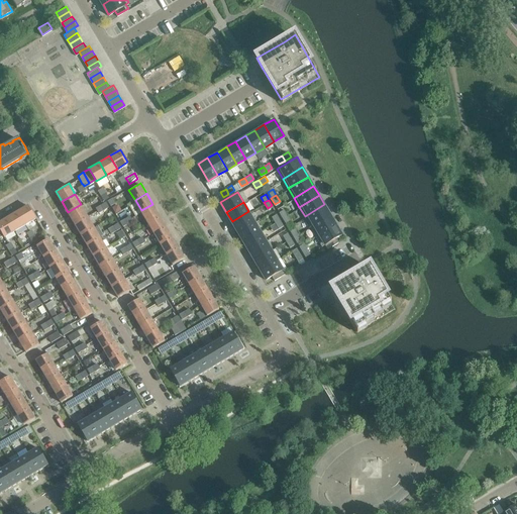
[(28,204),(17,210),(25,223),(35,216),(28,204)]
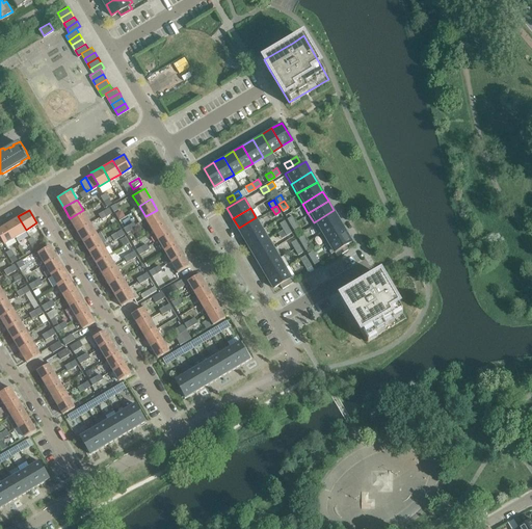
[(76,229),(89,221),(83,210),(70,218),(76,229)]
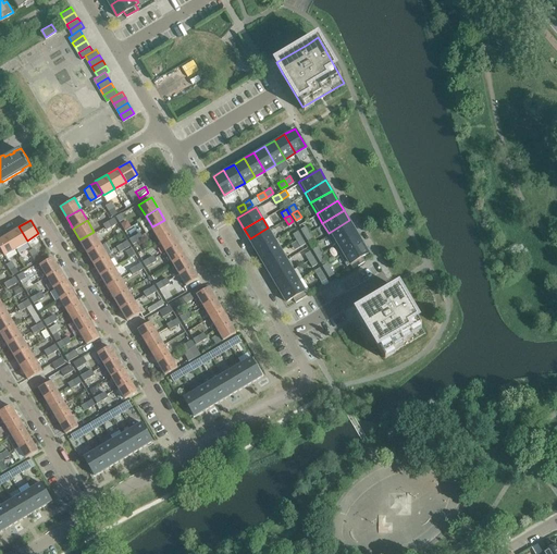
[(171,231),(164,220),(152,226),(159,238),(171,231)]
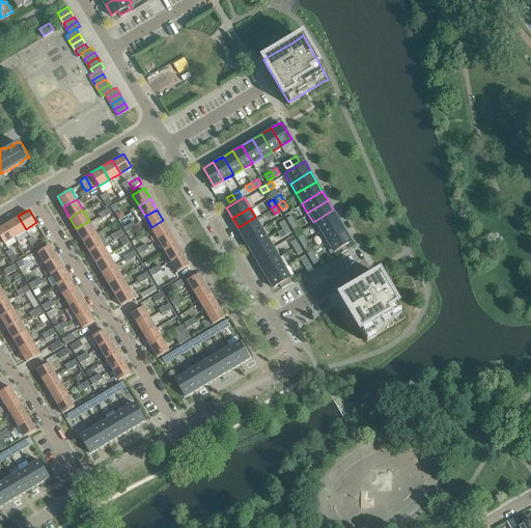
[(333,210),(313,222),(318,231),(339,219),(333,210)]
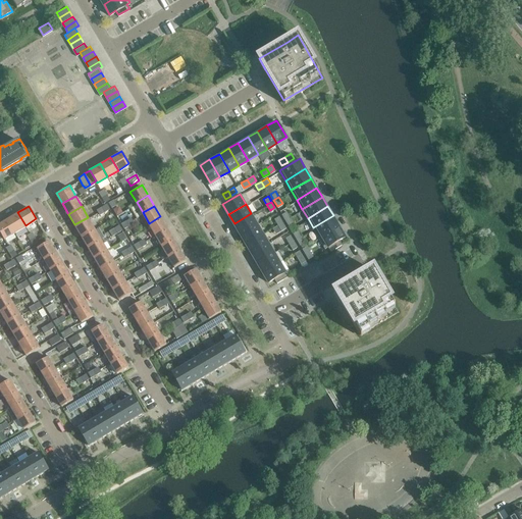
[(284,219),(290,216),(286,210),(281,213),(284,219)]
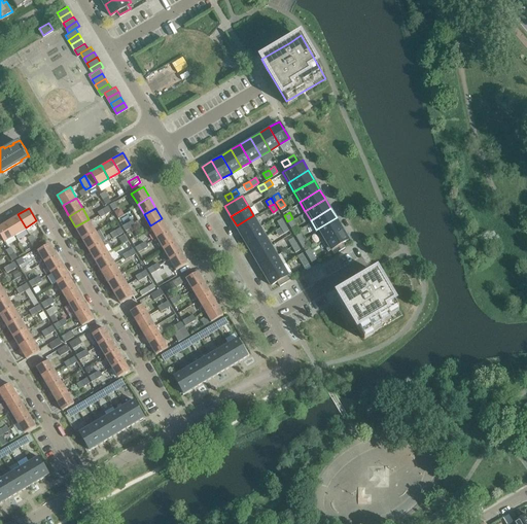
[(18,214),(7,220),(14,234),(26,228),(18,214)]
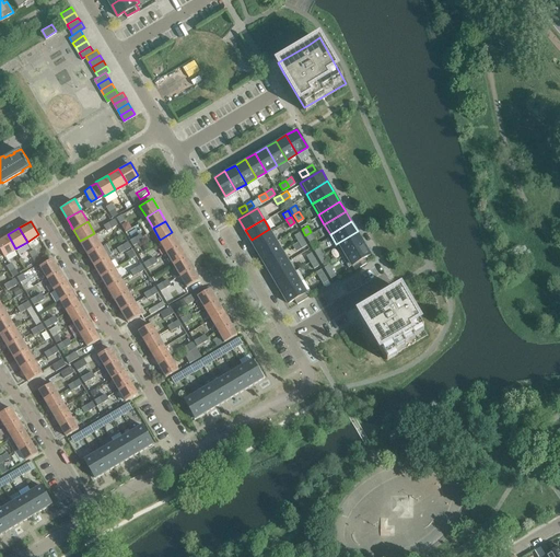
[(276,240),(269,229),(252,240),(257,250),(276,240)]
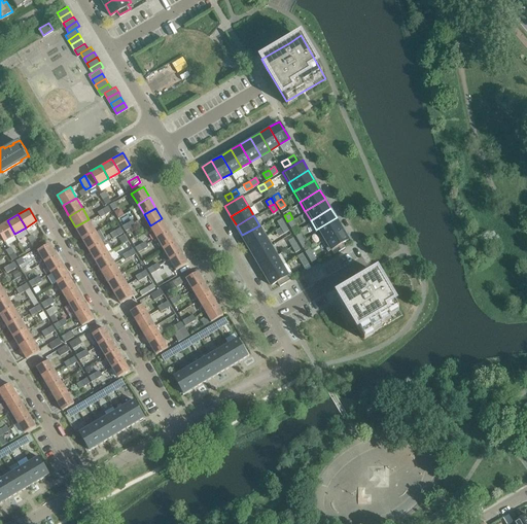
[(280,225),(285,222),(282,216),(277,219),(280,225)]
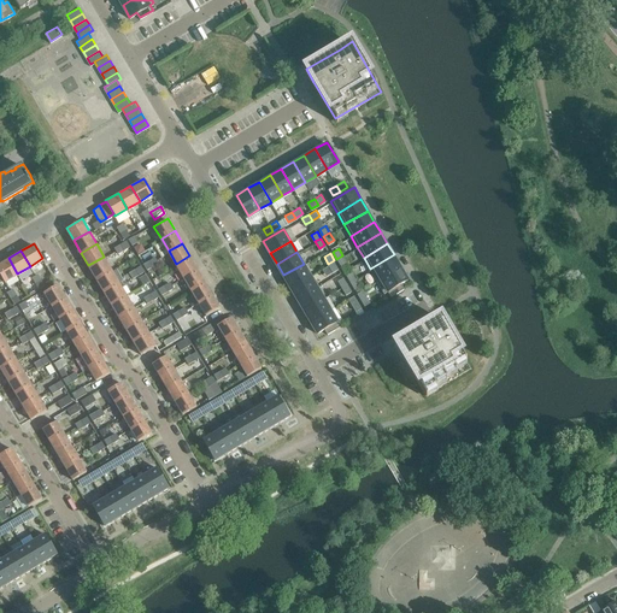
[(370,269),(377,281),(400,266),(394,254),(370,269)]
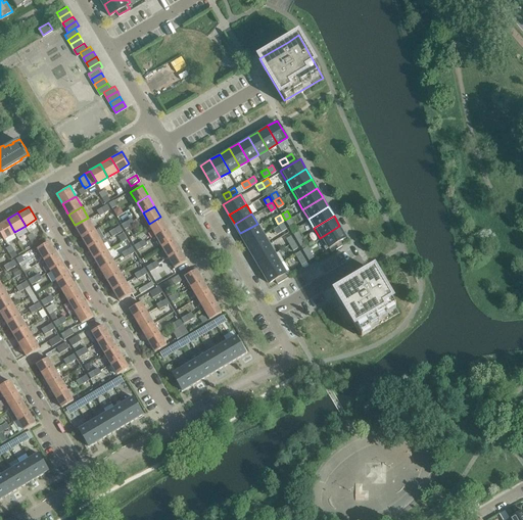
[(160,217),(149,224),(155,234),(167,228),(160,217)]
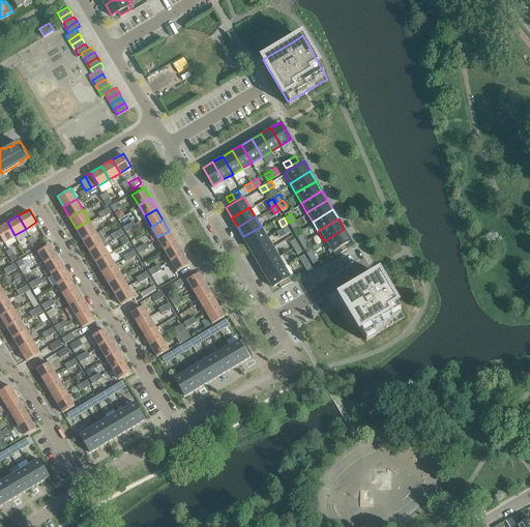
[(293,228),(298,226),(294,220),(289,223),(293,228)]
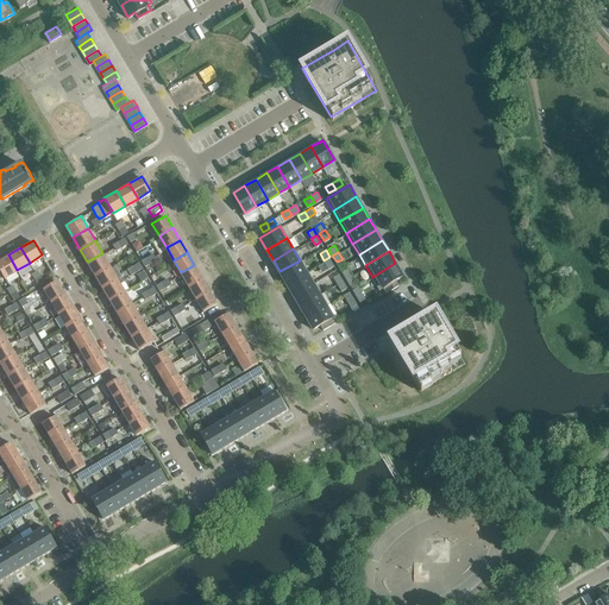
[(95,273),(110,265),(102,253),(87,262),(95,273)]
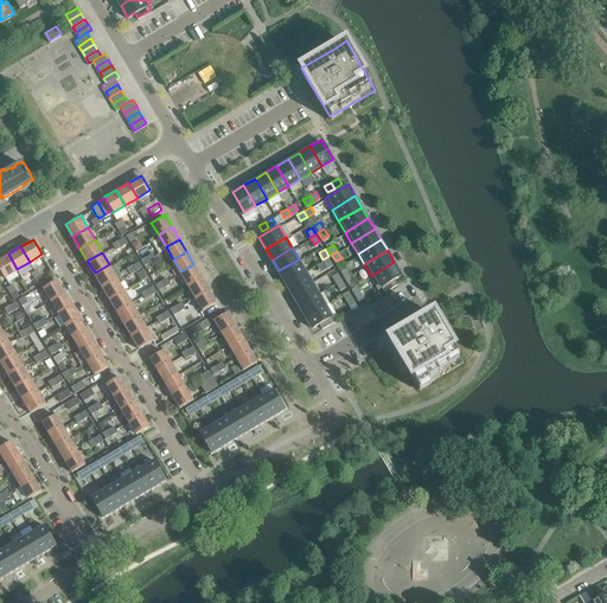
[(0,258),(0,268),(4,275),(5,276),(17,269),(8,254),(0,258)]
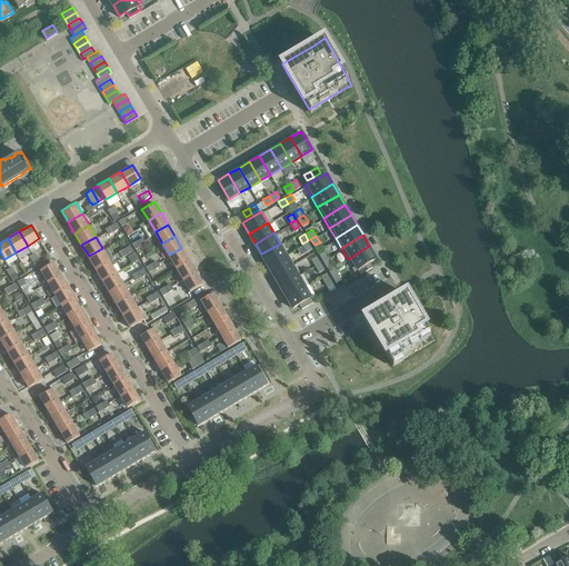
[(306,250),(311,247),(308,240),(302,244),(306,250)]
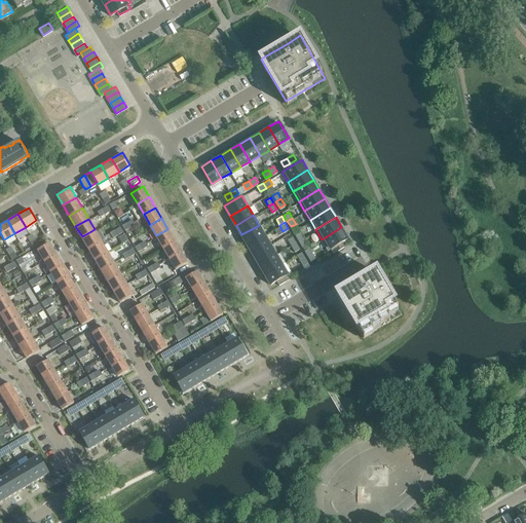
[(264,234),(259,225),(241,234),(248,245),(264,234)]
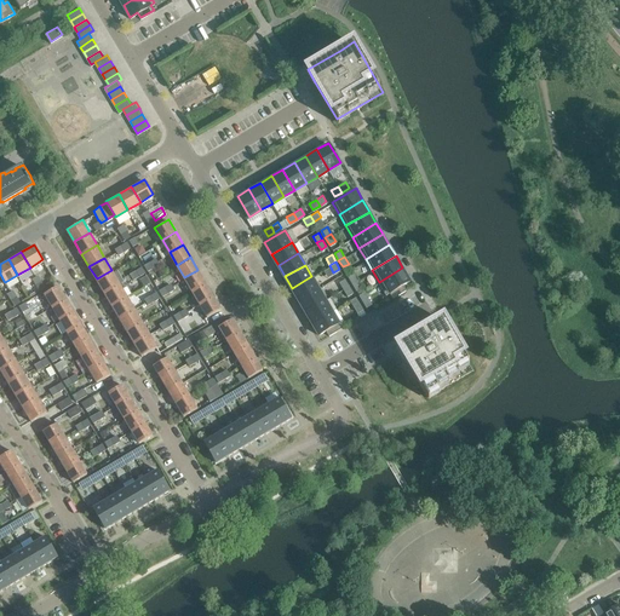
[(402,283),(409,280),(402,268),(379,282),(385,294),(389,292),(392,297),(406,289),(402,283)]
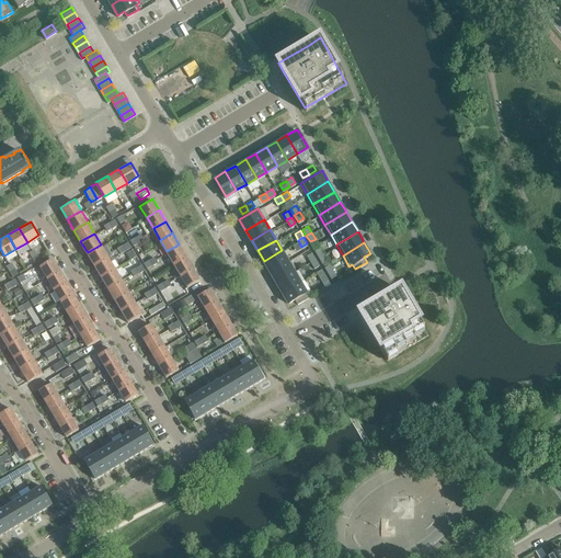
[(94,264),(107,255),(101,245),(88,252),(94,264)]
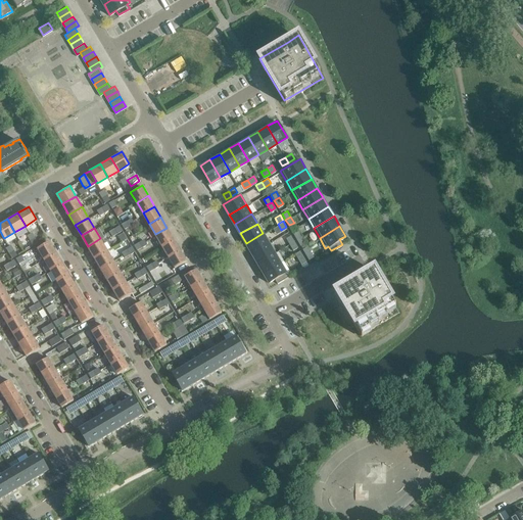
[(173,238),(167,228),(155,234),(161,245),(173,238)]
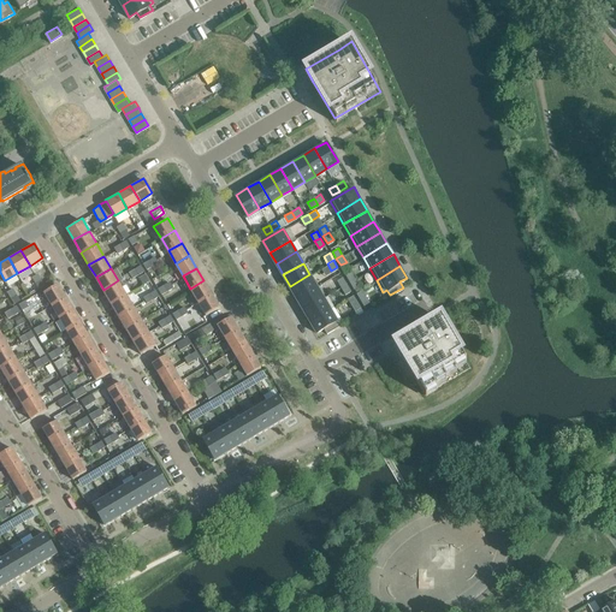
[(349,280),(355,277),(351,271),(345,273),(349,280)]
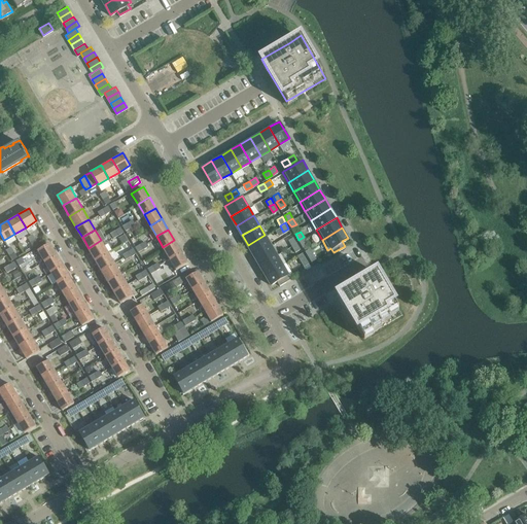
[(271,244),(265,235),(248,245),(253,254),(271,244)]
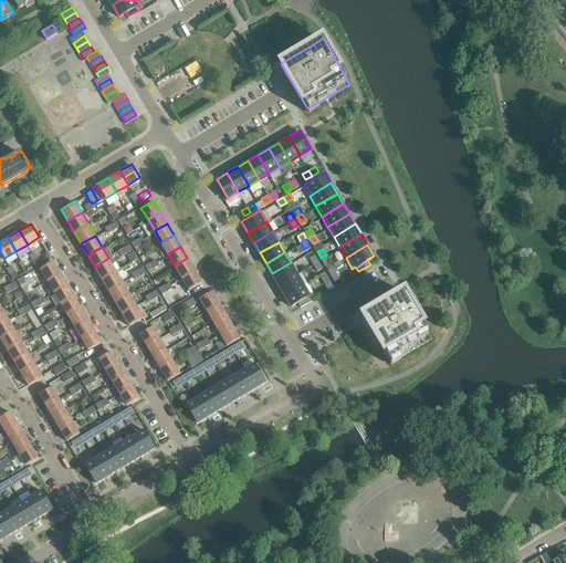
[(313,263),(318,260),(315,253),(310,257),(313,263)]
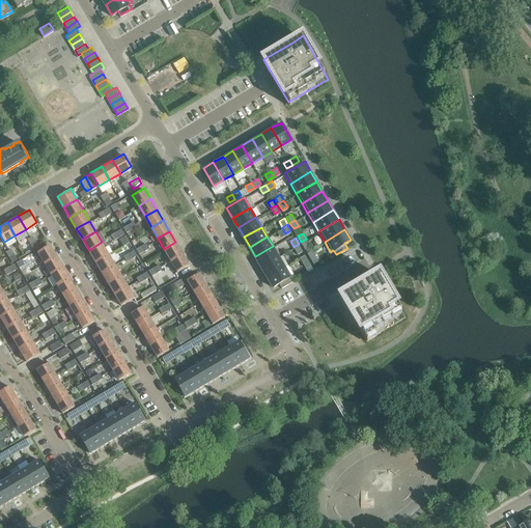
[(305,248),(310,245),(306,239),(301,242),(305,248)]
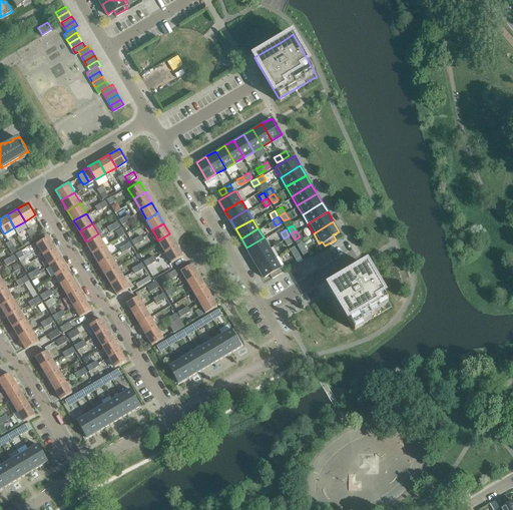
[(92,251),(105,244),(98,233),(86,241),(92,251)]
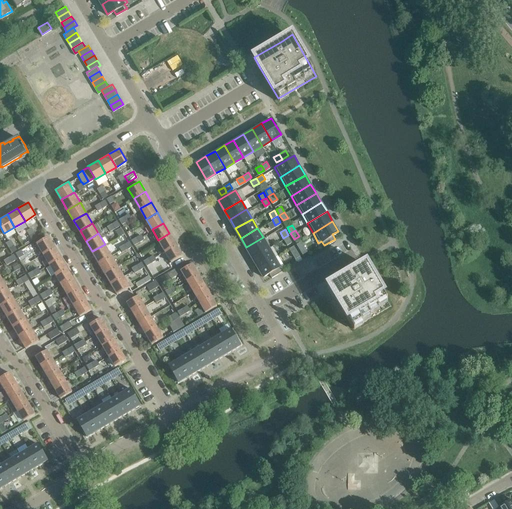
[(164,250),(176,243),(169,233),(158,240),(164,250)]
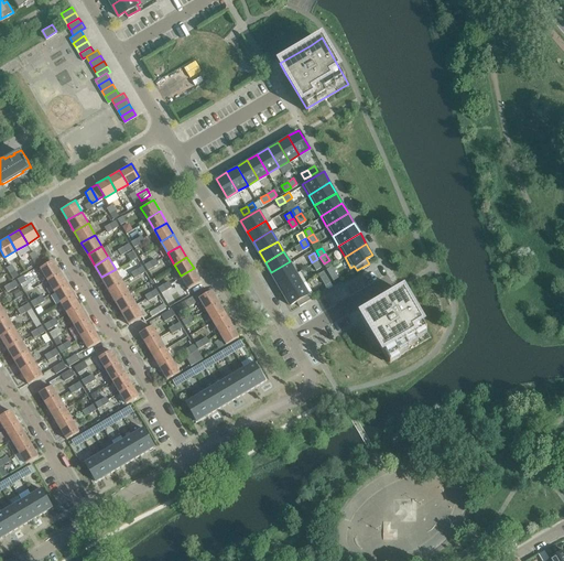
[(40,267),(47,278),(60,270),(53,259),(40,267)]
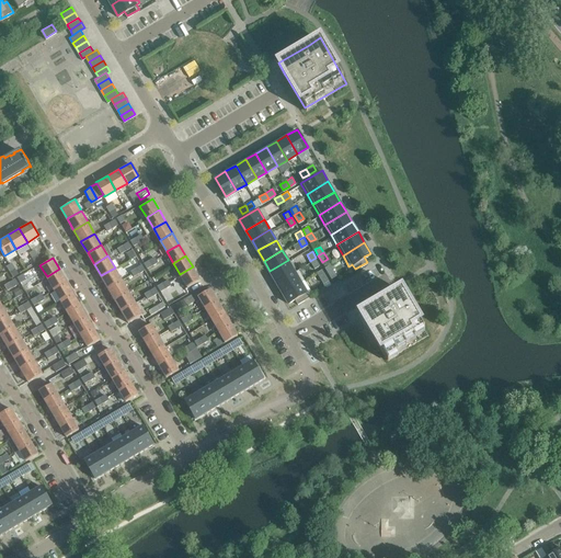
[(315,266),(319,264),(316,258),(310,261),(315,266)]
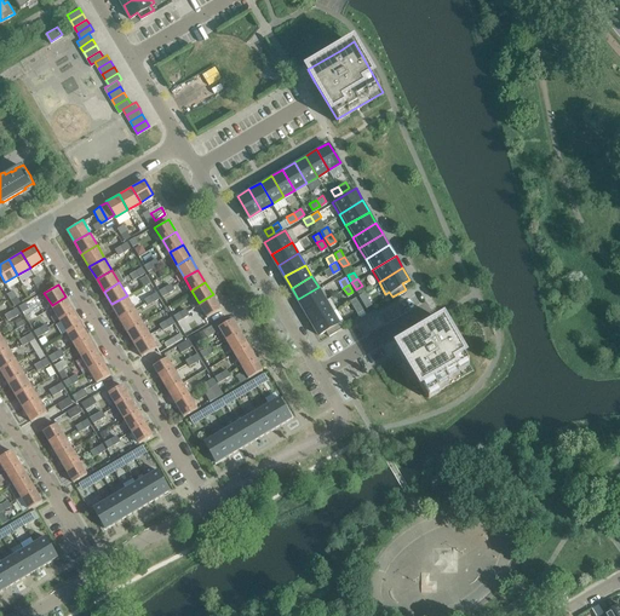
[(305,310),(325,298),(319,287),(298,299),(305,310)]
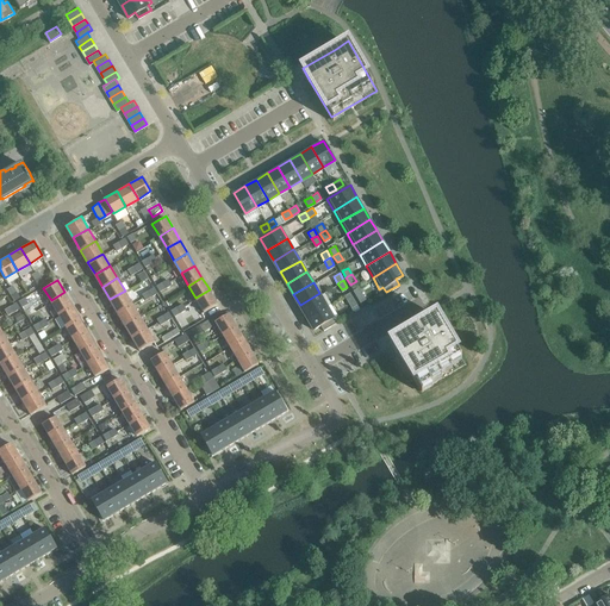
[(360,301),(366,298),(359,286),(353,289),(360,301)]
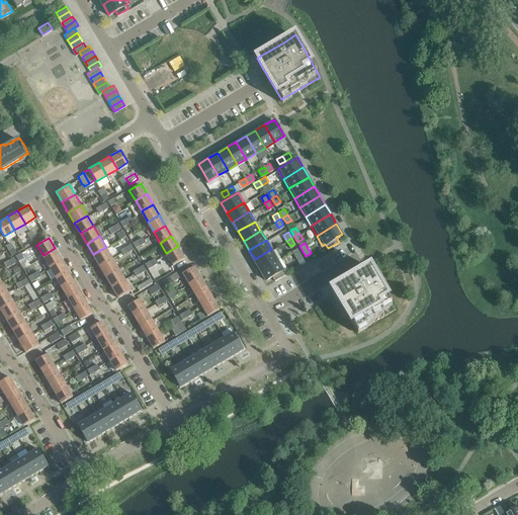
[(184,257),(178,246),(166,253),(173,263),(184,257)]
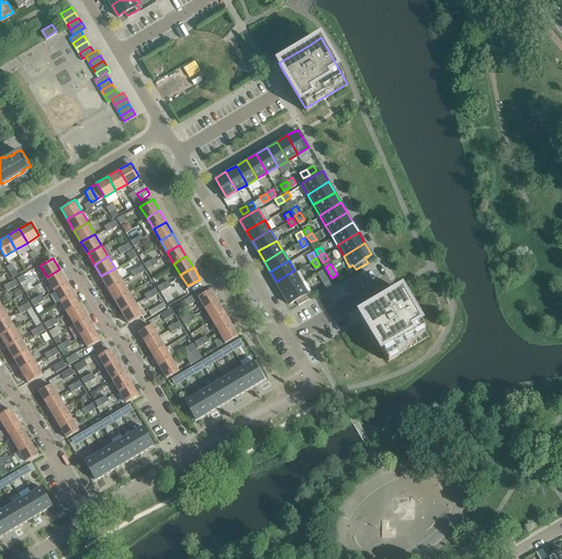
[(108,288),(122,279),(115,268),(101,276),(108,288)]
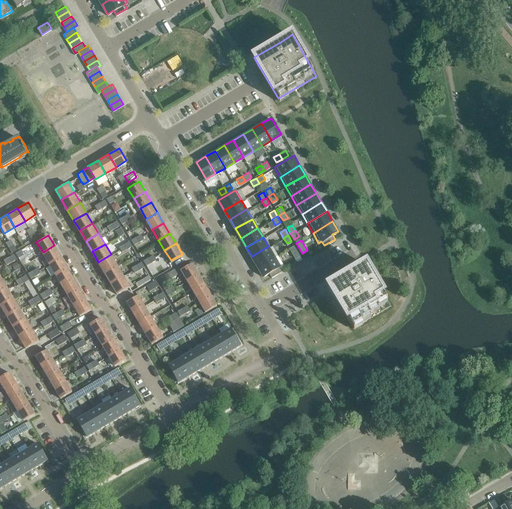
[(295,257),(300,254),(293,244),(289,247),(295,257)]
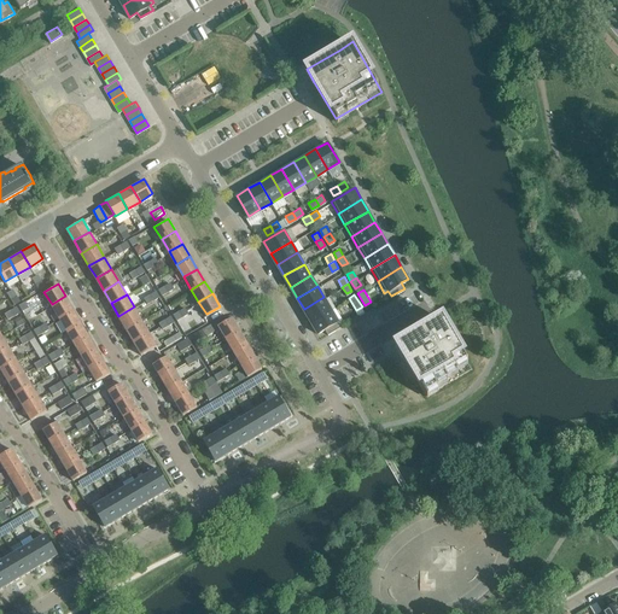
[(73,309),(65,296),(52,304),(59,316),(73,309)]
